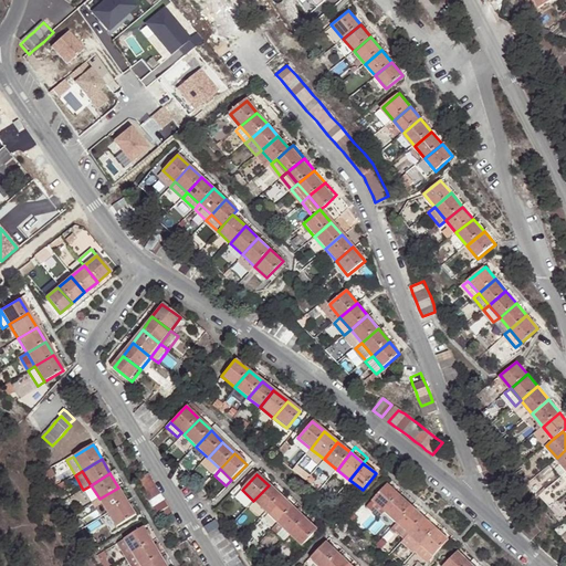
[(154,517),(157,524),(170,516),(167,510),(164,504),(160,499),(157,492),(153,485),(149,479),(135,486),(139,493),(144,500),(147,506),(150,512),(154,517)]
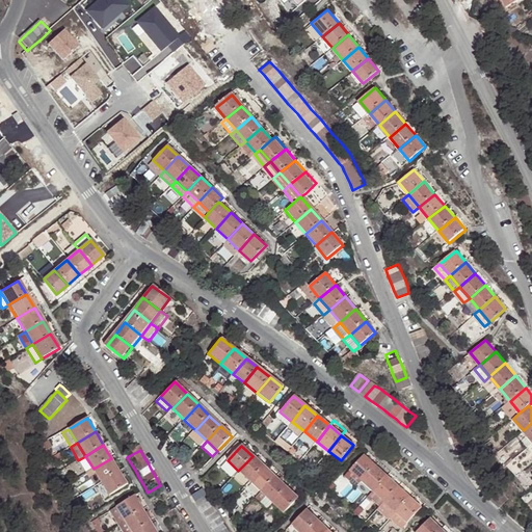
[(348,470),(361,481),(375,466),(364,455),(348,470)]
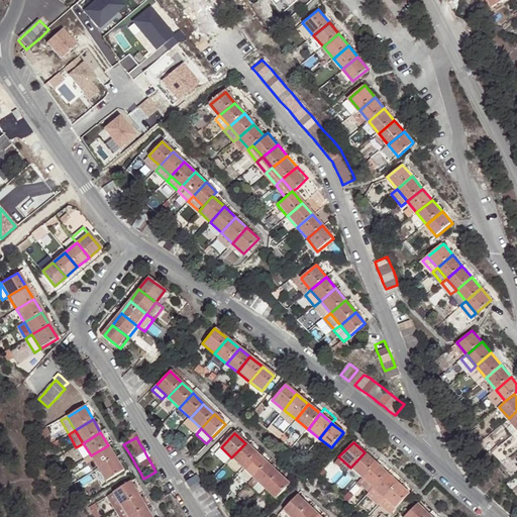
[(83,443),(76,447),(84,459),(91,455),(83,443)]
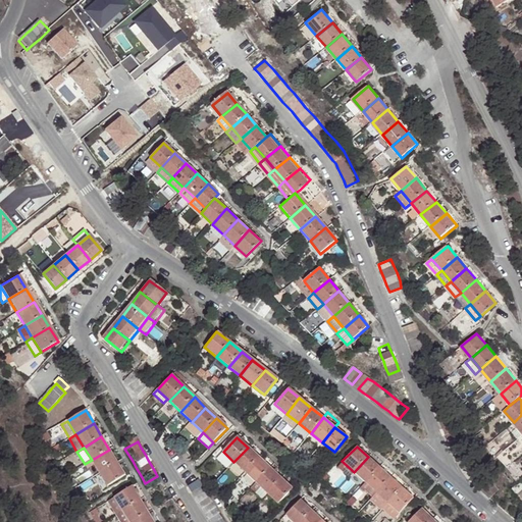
[(248,448),(233,462),(246,472),(259,459),(248,448)]
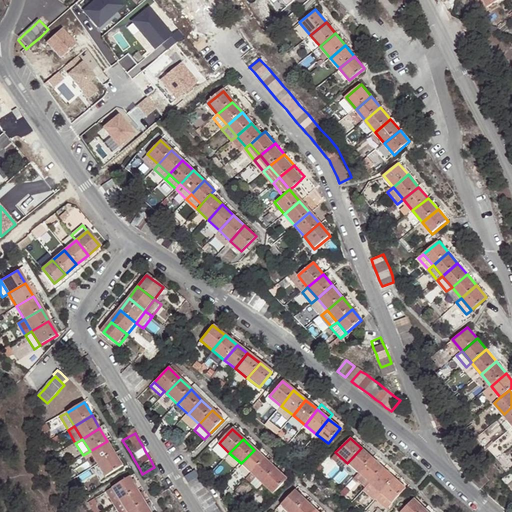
[(92,455),(97,464),(115,453),(107,441),(90,451),(92,455)]
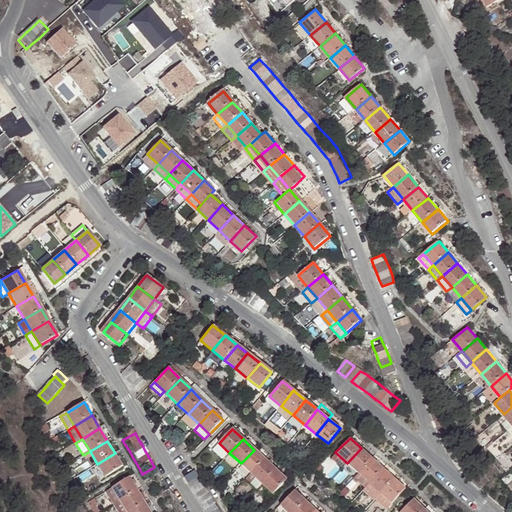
[(219,443),(214,448),(224,458),(229,453),(219,443)]
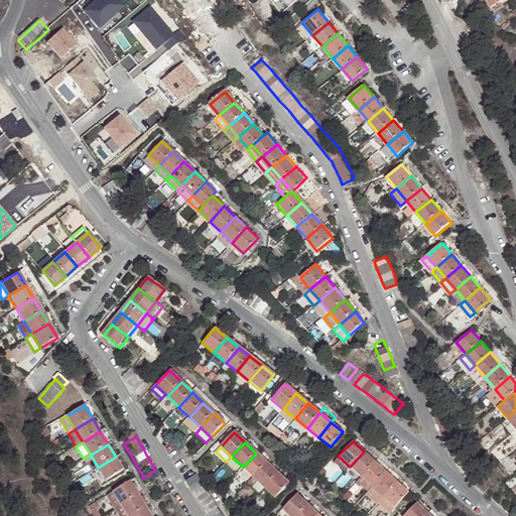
[(454,456),(458,462),(470,454),(467,447),(454,456)]
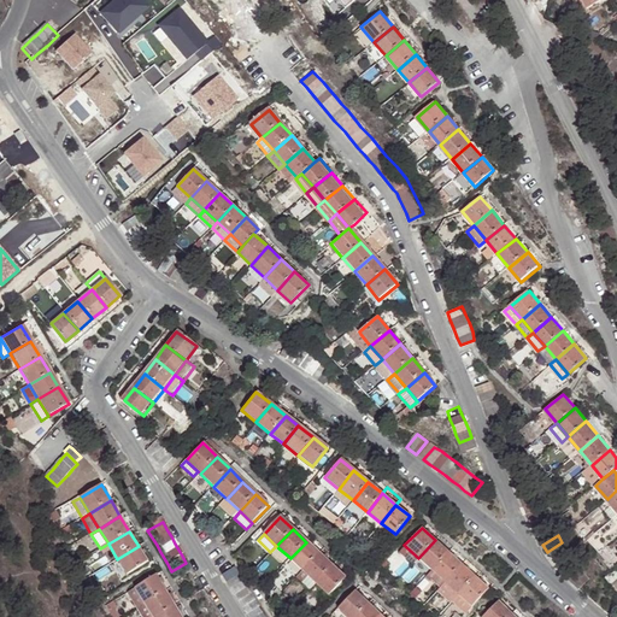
[(435,540),(418,558),(432,570),(448,553),(435,540)]
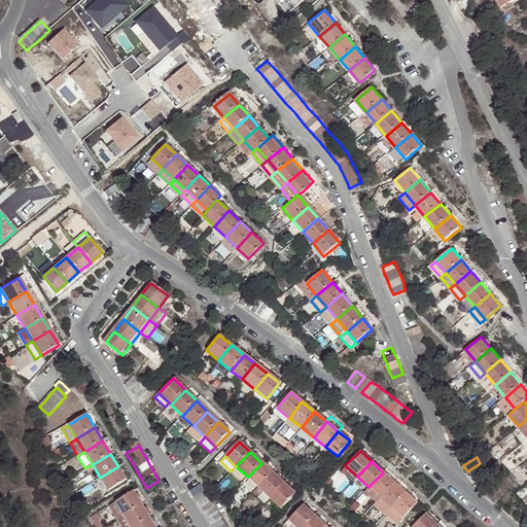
[(261,463),(248,477),(258,488),(273,473),(261,463)]
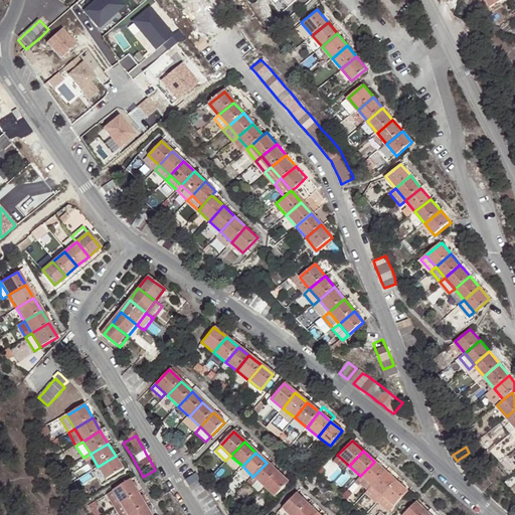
[(332,461),(343,472),(349,466),(337,455),(332,461)]
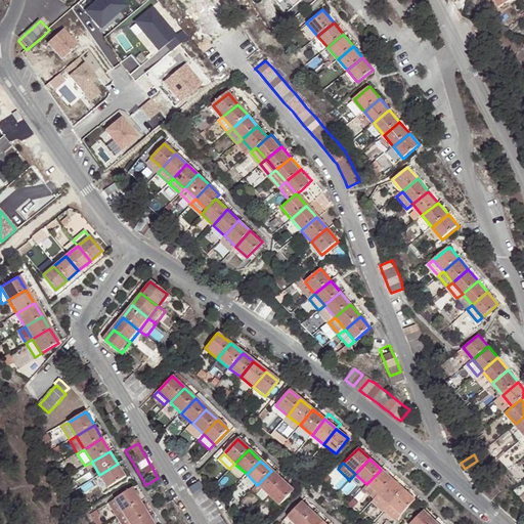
[(118,464),(99,475),(107,487),(125,477),(118,464)]
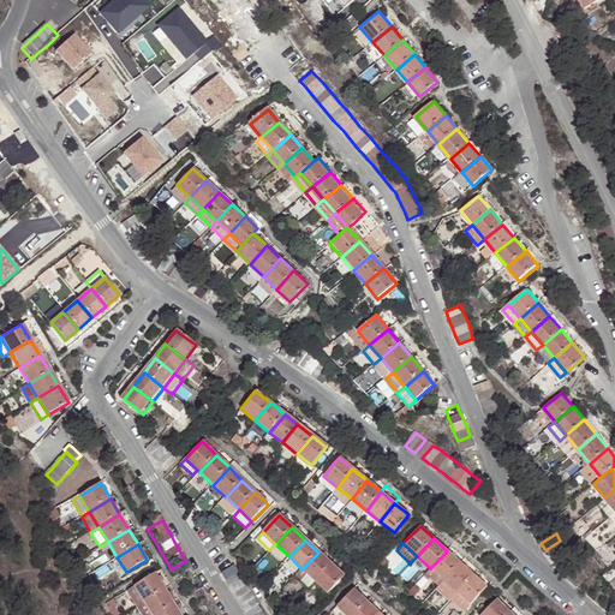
[(430,568),(443,581),(460,563),(447,551),(430,568)]
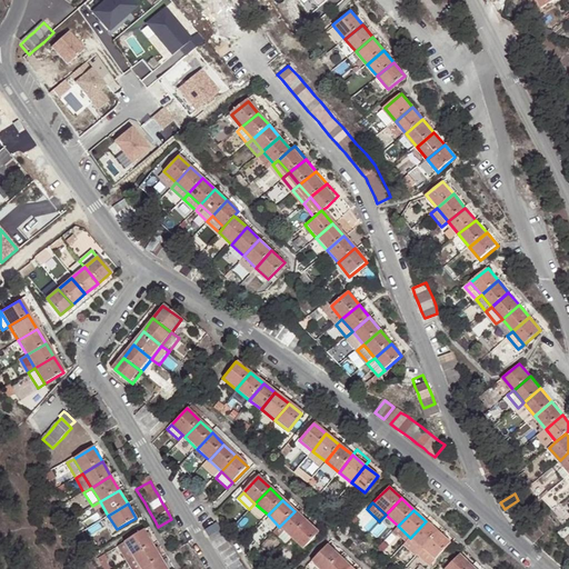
[(279,527),(292,538),(307,522),(295,511),(279,527)]
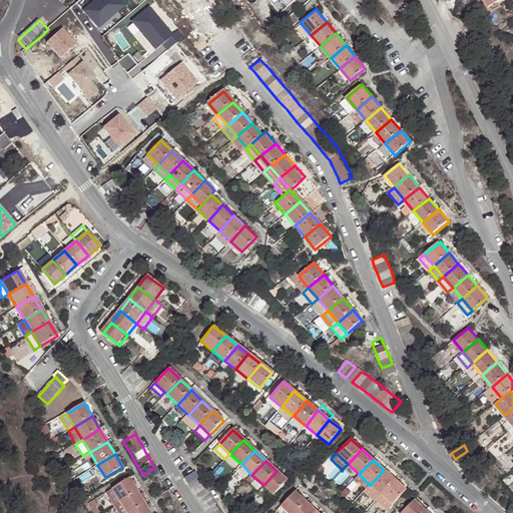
[(370,485),(381,496),(396,481),(384,470),(370,485)]
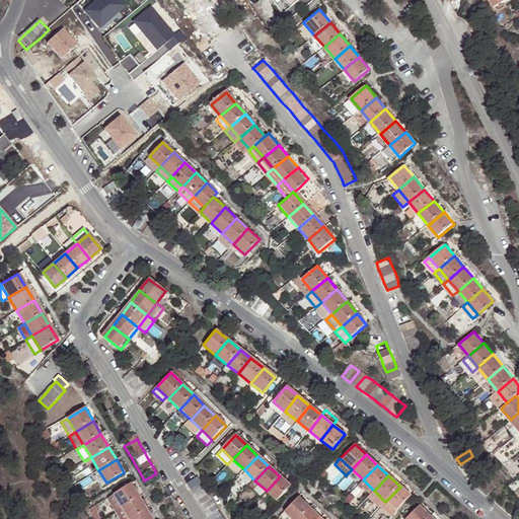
[(280,476),(267,491),(278,502),(291,488),(280,476)]
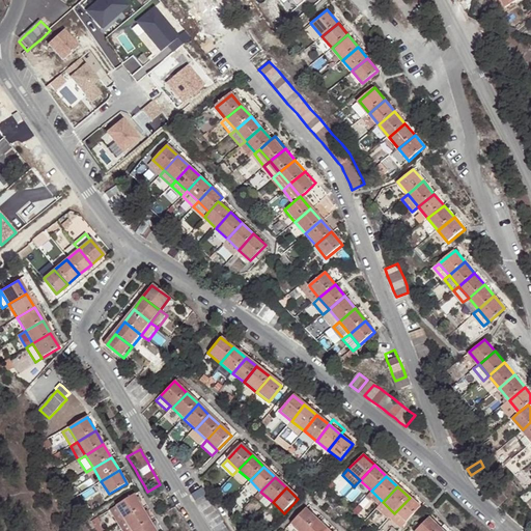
[(371,491),(366,496),(379,507),(383,502),(371,491)]
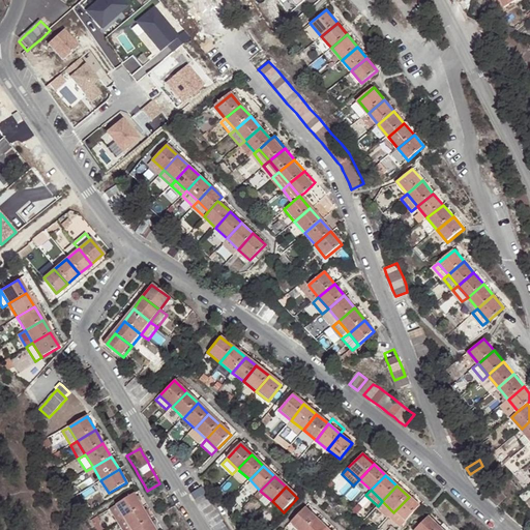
[(260,491),(255,496),(266,507),(272,501),(260,491)]
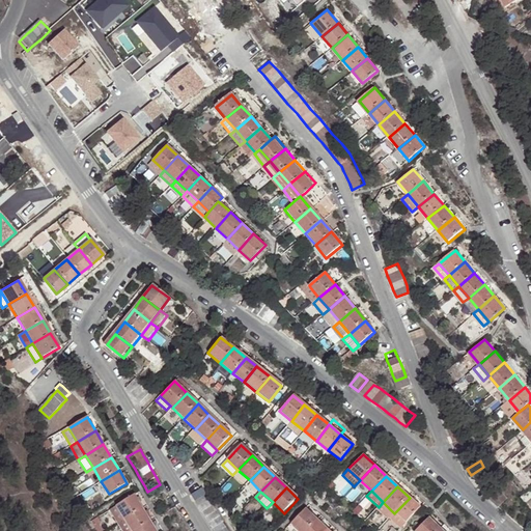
[(116,506),(124,520),(143,509),(135,496),(116,506)]
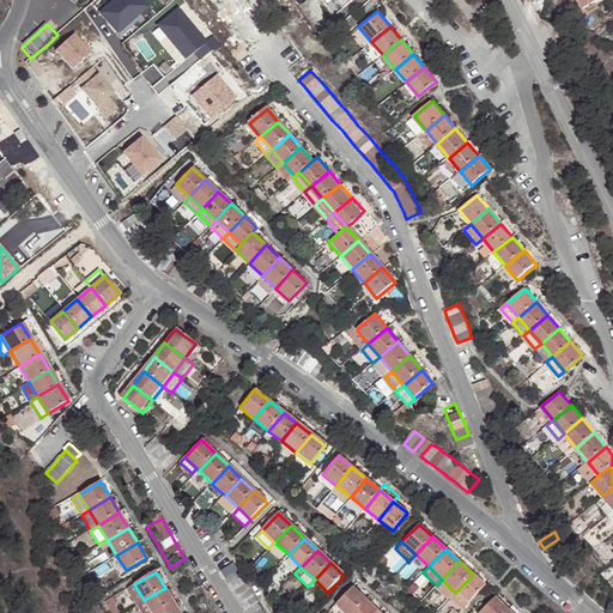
[(473,575),(455,593),(468,605),(485,587),(473,575)]
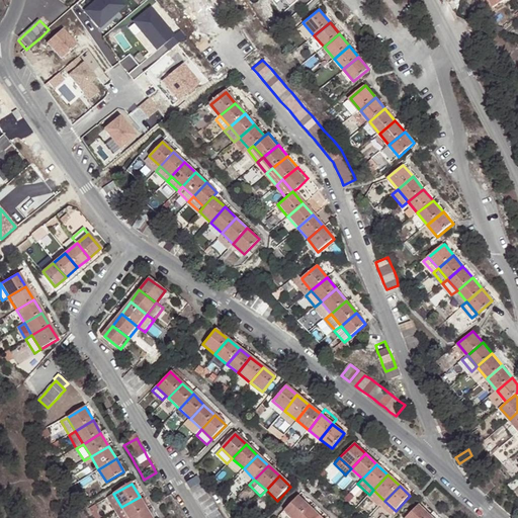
[(369,495),(366,497),(377,508),(379,506),(384,501),(373,490),(369,495)]
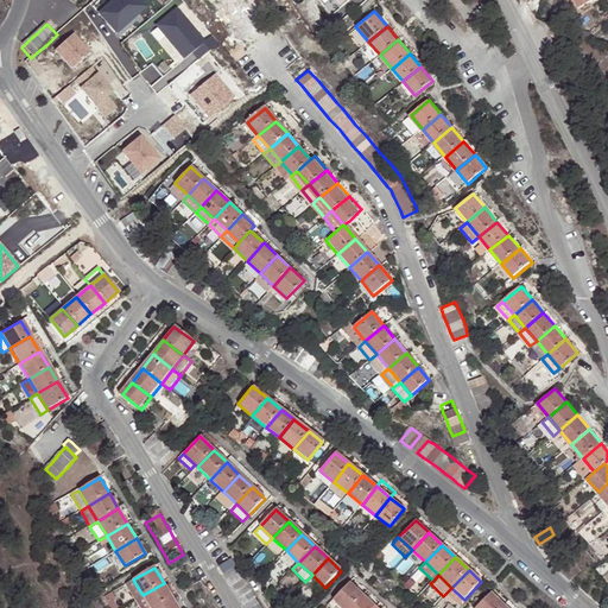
[(133,580),(126,584),(135,600),(143,595),(133,580)]
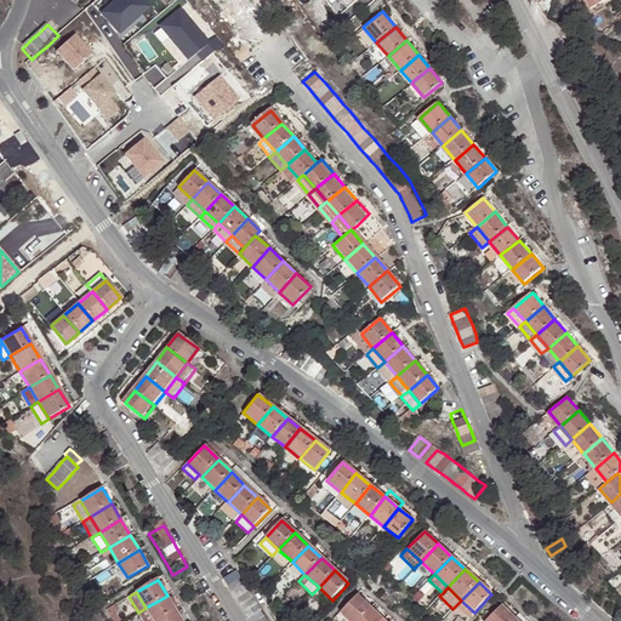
[(349,620),(354,620),(369,607),(357,594),(341,611),(349,620)]
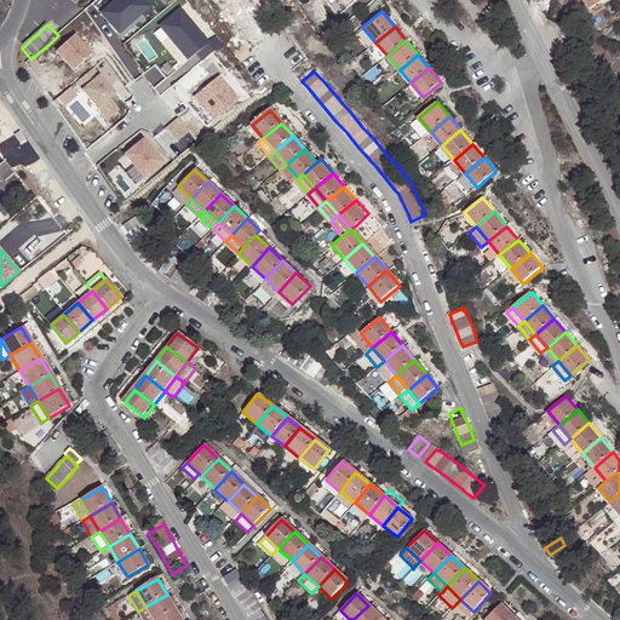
[(167,595),(145,607),(153,619),(158,619),(176,609),(167,595)]
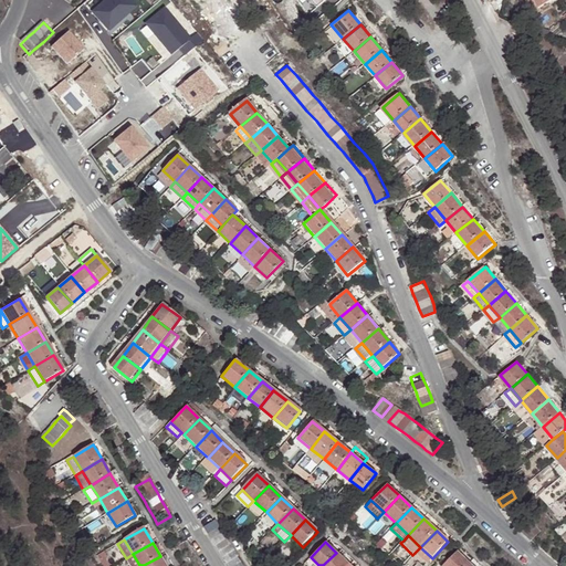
[(420,547),(415,553),(426,564),(432,558),(420,547)]
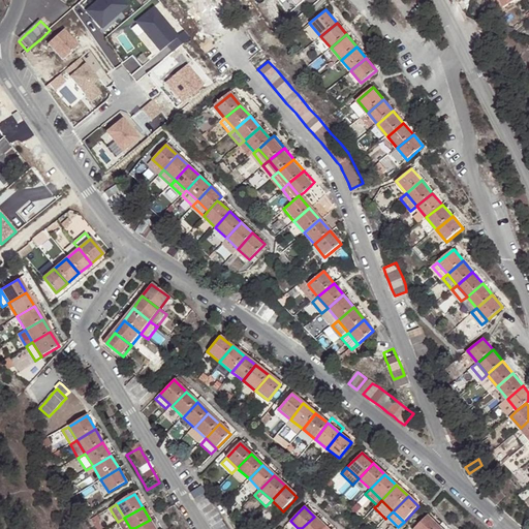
[(435,528),(438,527),(427,516),(413,528),(435,528)]
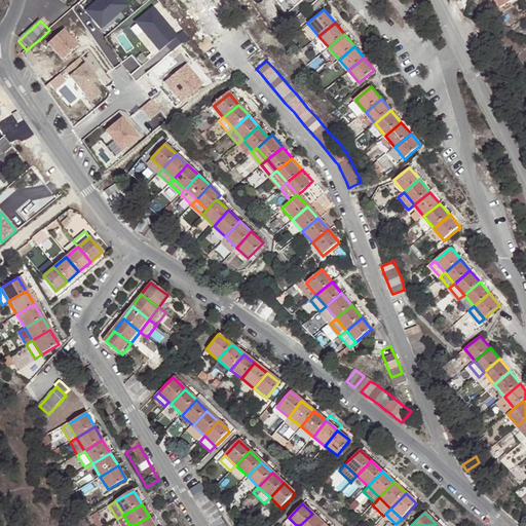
[(300,525),(322,525),(324,524),(312,514),(300,525)]
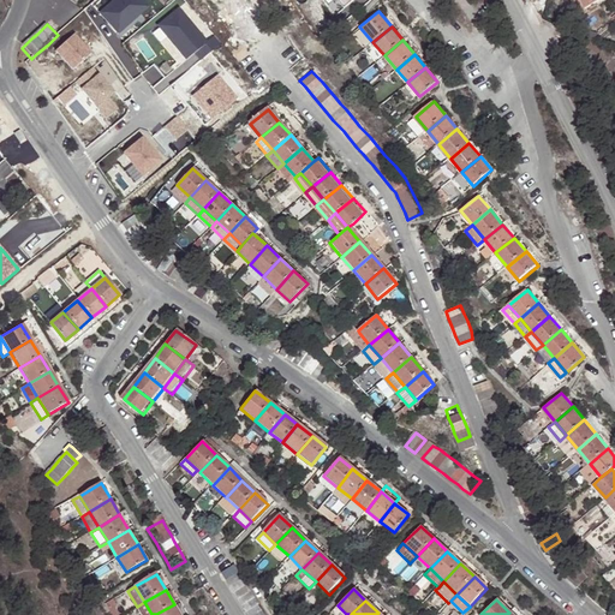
[(114,614),(118,614),(111,602),(108,603),(114,614)]
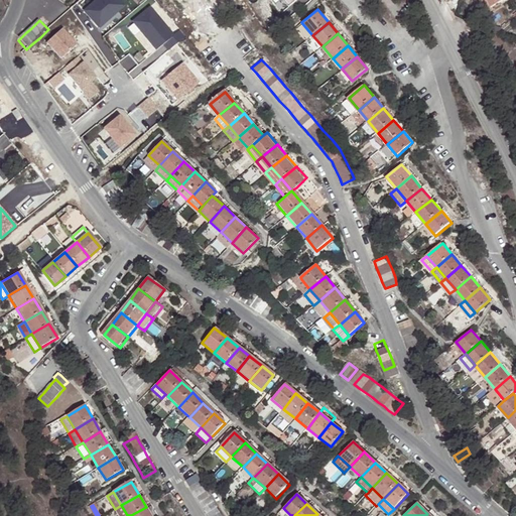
[(127,515),(121,505),(115,509),(119,515),(127,515)]
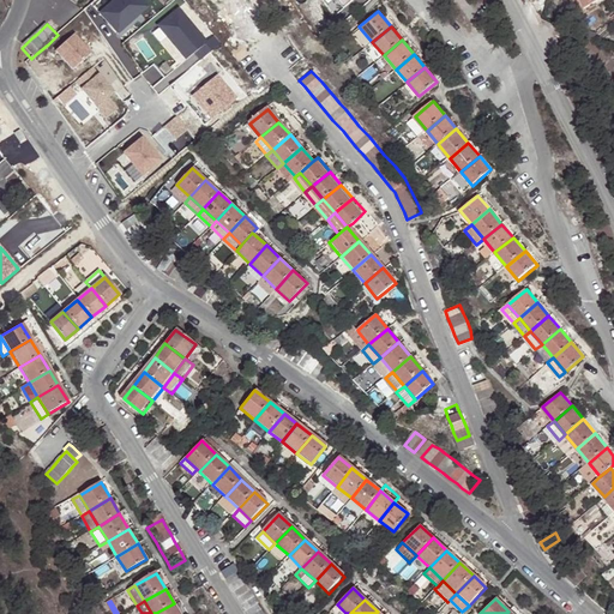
[(156,613),(180,613),(174,603),(156,613)]
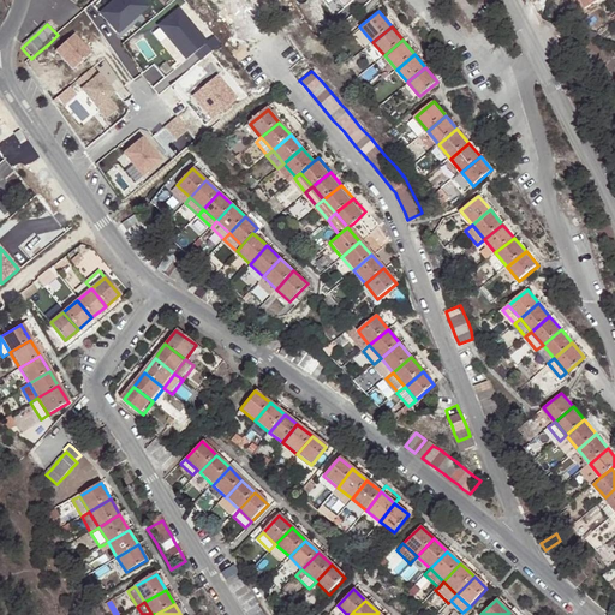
[(261,614),(257,610),(254,604),(244,610),(242,611),(244,614),(261,614)]
